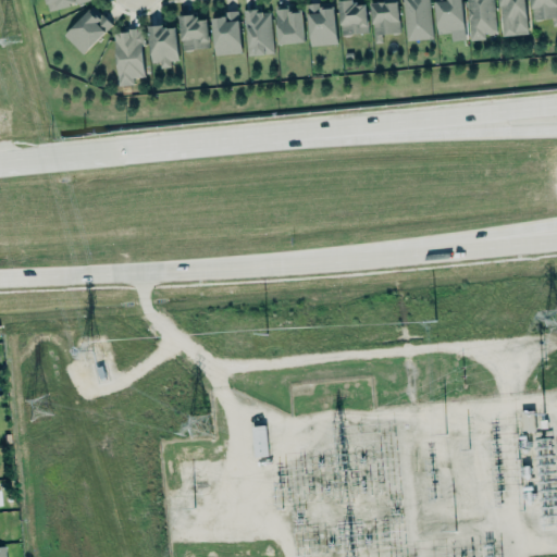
[(87,0),(45,0),(48,11),(87,0)]
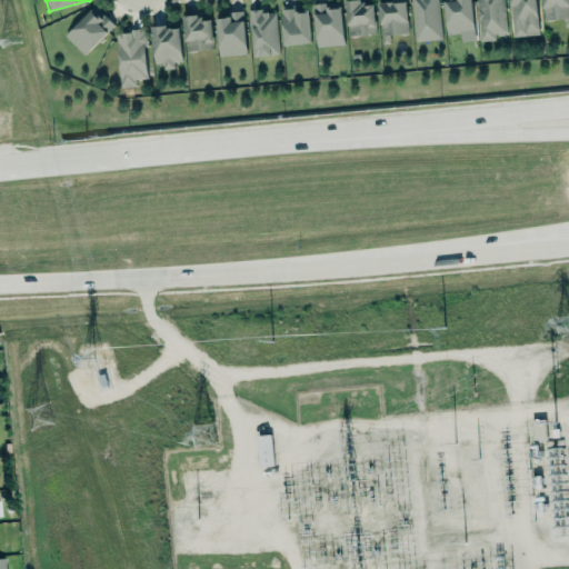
[(361,0),(346,1),(349,36),(350,36),(352,38),(357,38),(358,36),(377,33),(375,6),(366,6),(366,2),(361,3),(361,0)]
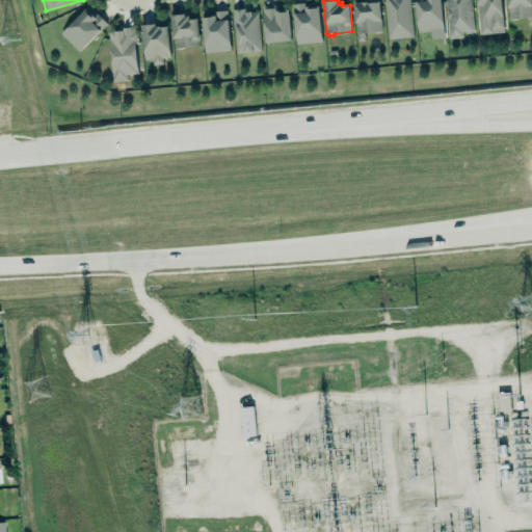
[(384,0),(389,38),(414,36),(409,0),(384,0)]
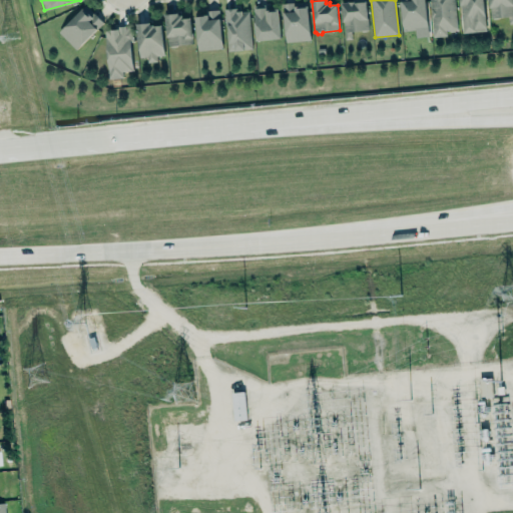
[(400,0),(404,31),(428,29),(426,0),(400,0)]
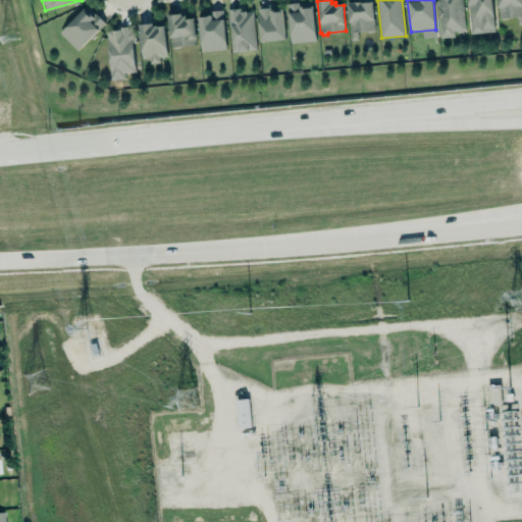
[(436,0),(462,0),(465,29),(462,32),(458,33),(456,31),(454,31),(455,37),(440,38),(436,0)]
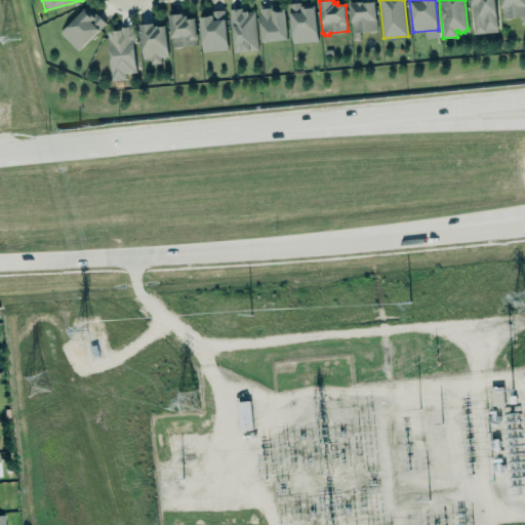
[(497,32),(494,0),(470,0),(474,34),(497,32)]
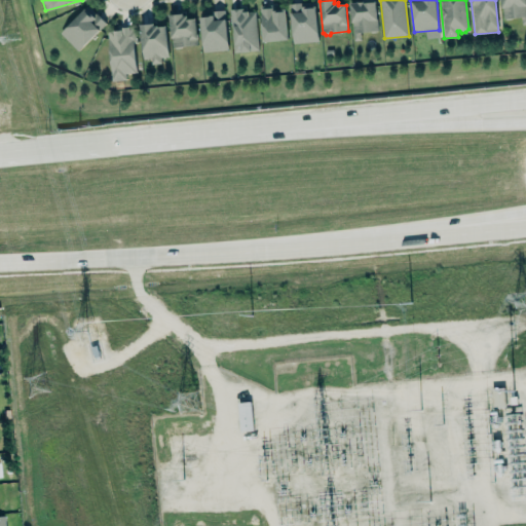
[(500,0),(525,0),(525,24),(522,25),(521,17),(510,19),(505,20),(504,19),(502,19),(500,0)]
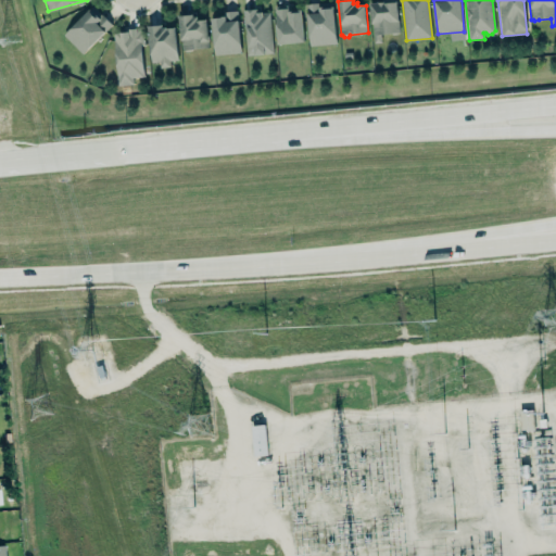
[(397,33),(396,1),(370,2),(371,34),(397,33)]
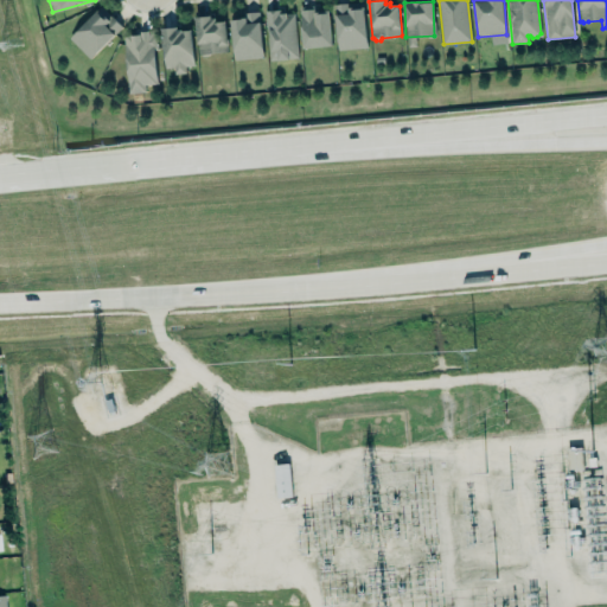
[(365,48),(363,2),(334,4),(337,49),(365,48)]
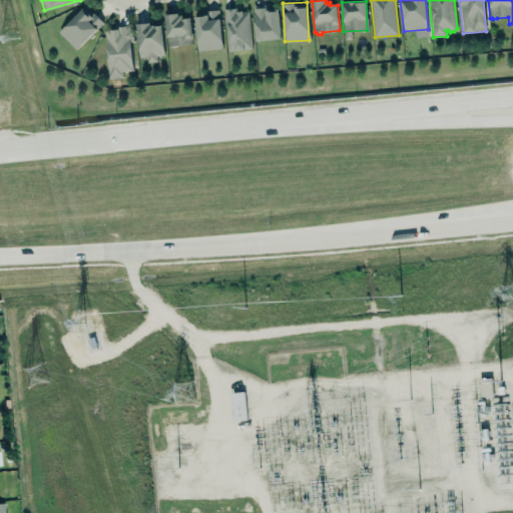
[(58,32),(75,49),(102,22),(85,5),(58,32)]
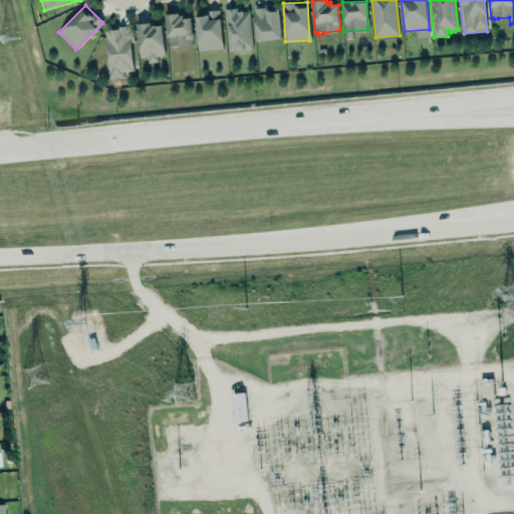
[(279,10),(266,11),(266,5),(254,5),(255,40),(280,39),(279,10)]
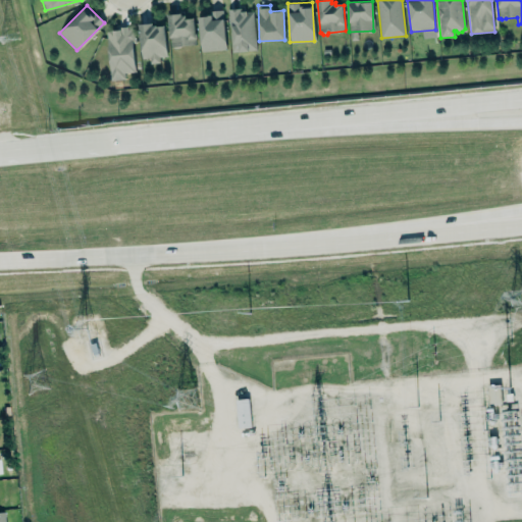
[(256,50),(254,9),(228,10),(230,51),(256,50)]
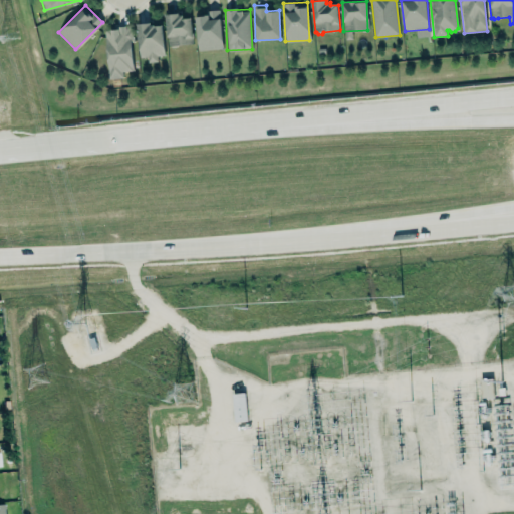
[(196,17),(199,51),(223,49),(221,20),(220,19),(219,10),(214,12),(209,11),(209,16),(196,17)]
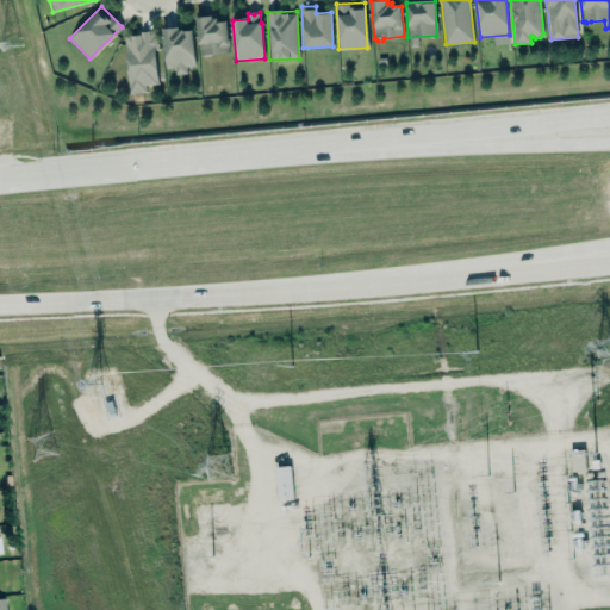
[(197,18),(200,55),(201,55),(204,57),(209,57),(210,55),(215,55),(229,53),(229,47),(230,45),(226,23),(222,24),(218,24),(217,19),(213,19),(212,17),(205,19),(197,18)]
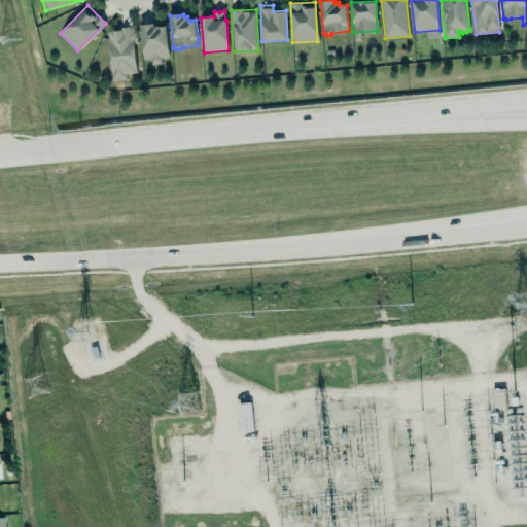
[(139,23),(143,59),(150,59),(150,64),(161,63),(161,57),(168,56),(165,26),(159,27),(159,25),(154,26),(154,22),(139,23)]
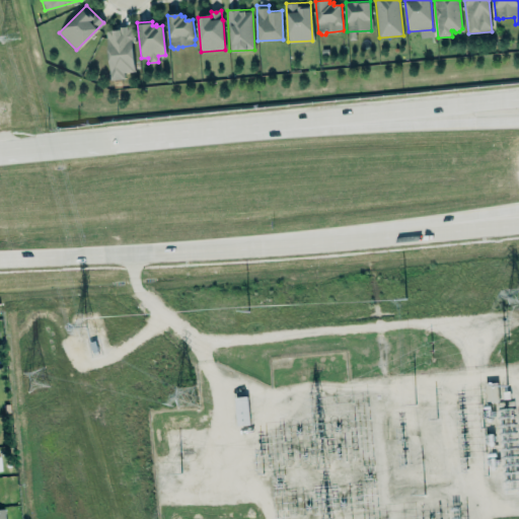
[(134,71),(132,25),(115,26),(115,29),(105,29),(108,79),(124,79),(124,72),(134,71)]
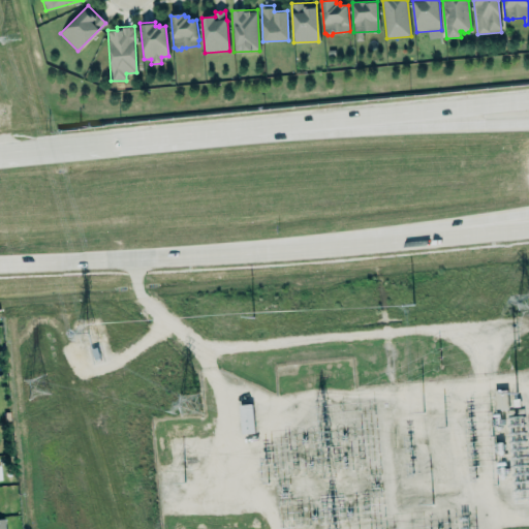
[(494,391),(495,409),(507,409),(506,390),(494,391)]
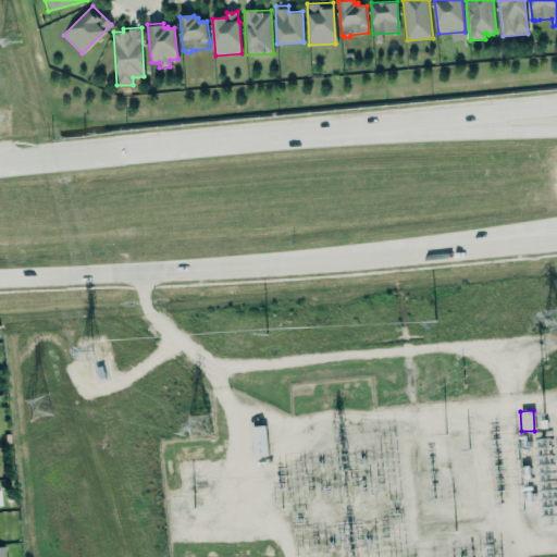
[(252,456),(267,456),(265,425),(251,425),(252,456)]
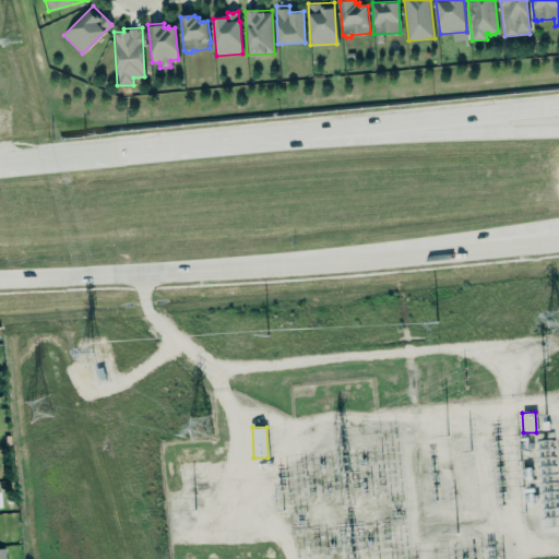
All buildings are outlined.
